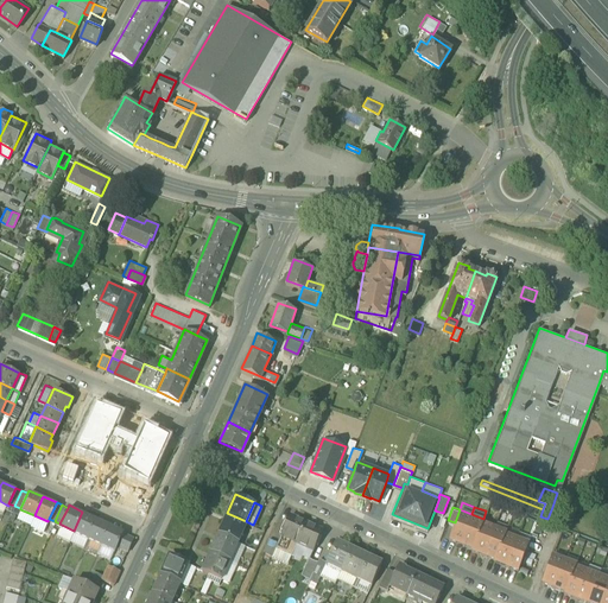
[(449,537),(461,541),(472,514),(460,509),(455,522),(449,537)]
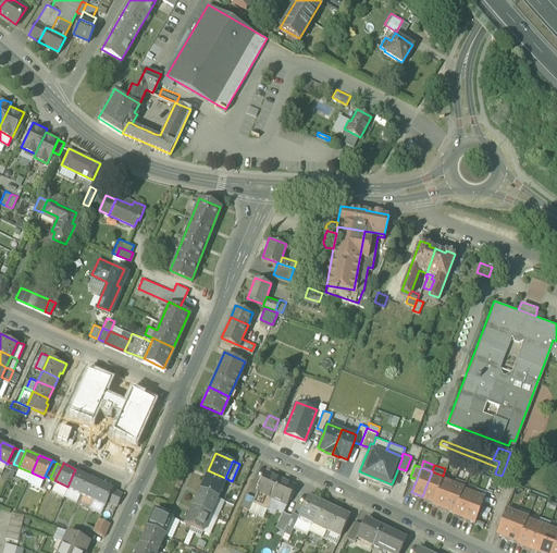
[(67,487),(79,492),(88,475),(75,469),(67,487)]
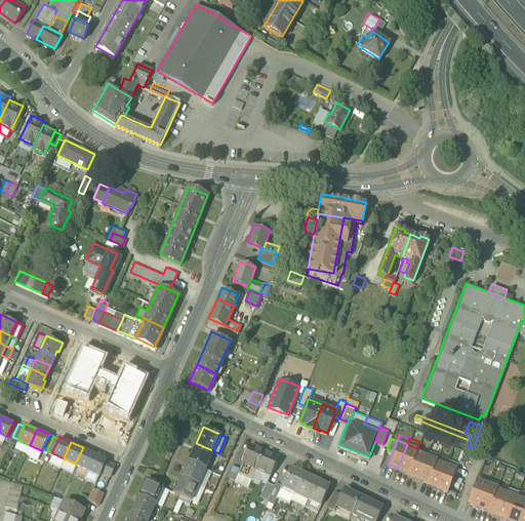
[(205,467),(212,450),(196,443),(189,459),(205,467)]
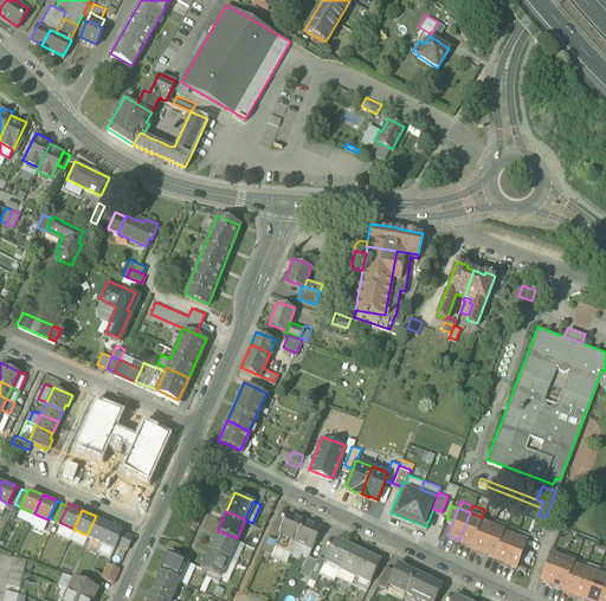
[(289,511),(279,532),(296,540),(304,518),(289,511)]
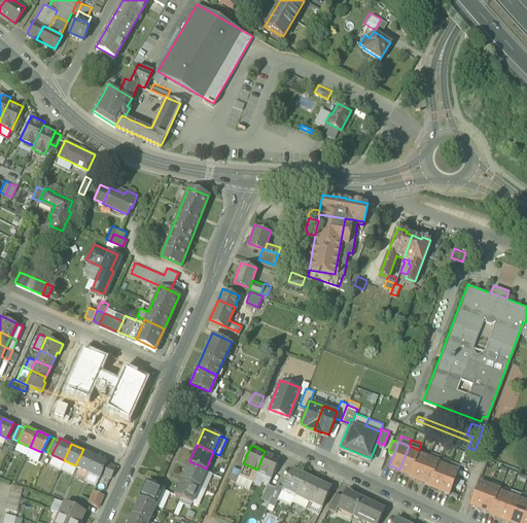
[(399,469),(410,474),(418,452),(419,450),(409,446),(399,469)]
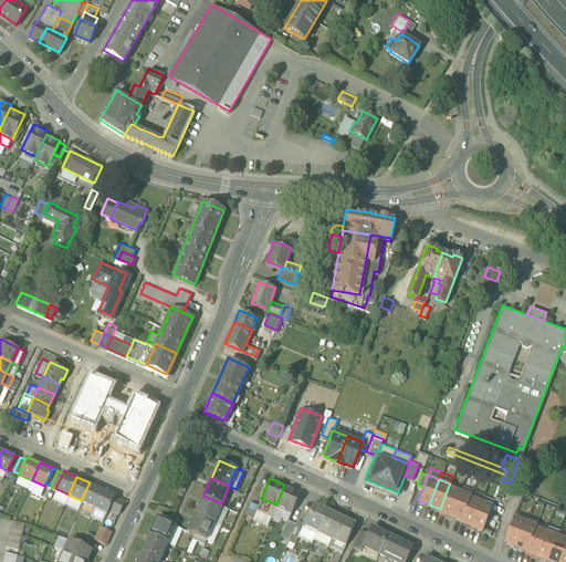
[(81,500),(94,506),(102,488),(90,482),(81,500)]
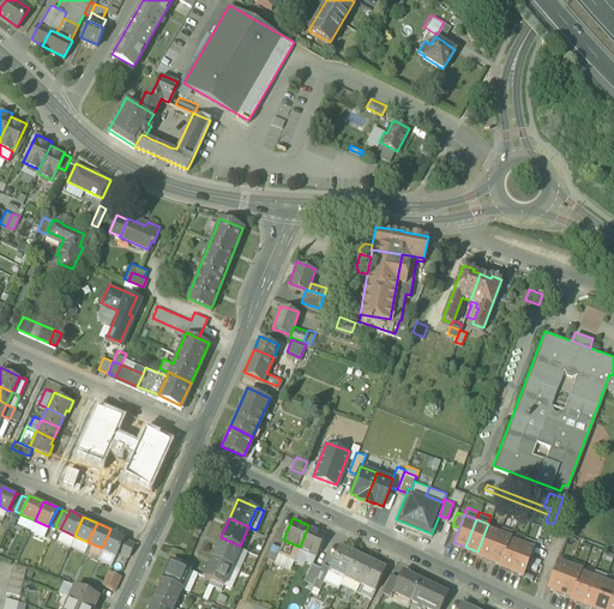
[(499,531),(511,535),(513,529),(501,524),(499,531)]
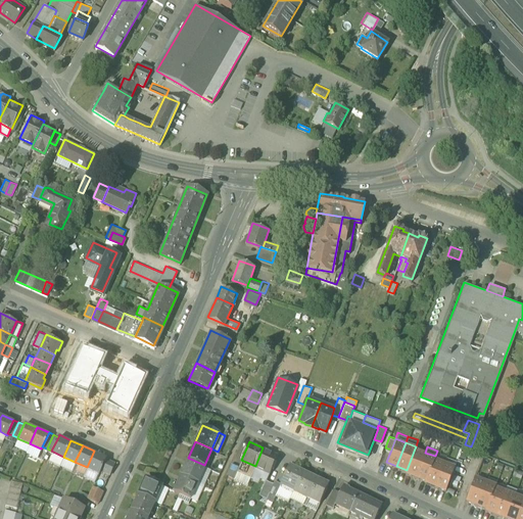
[(277,454),(263,447),(255,466),(269,472),(277,454)]
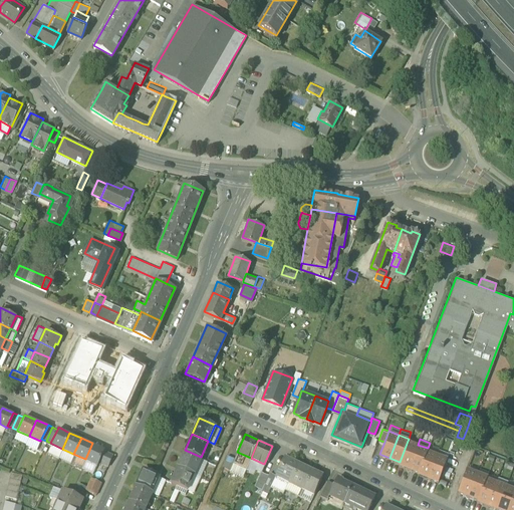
[(399,464),(409,467),(418,445),(408,441),(400,462),(399,464)]
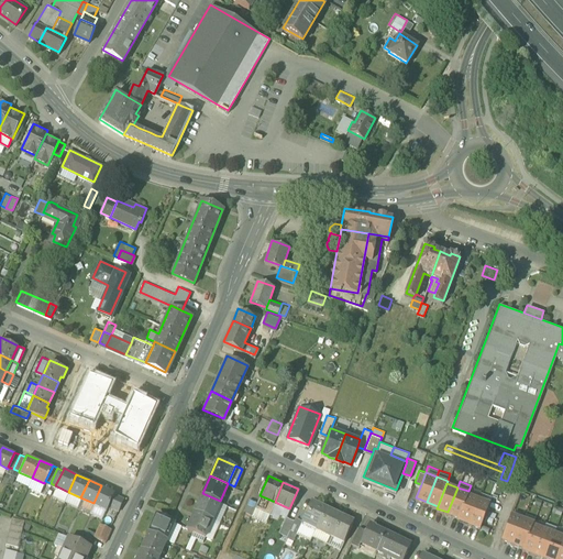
[(114,492),(101,485),(94,503),(107,508),(108,504),(113,493),(114,492)]
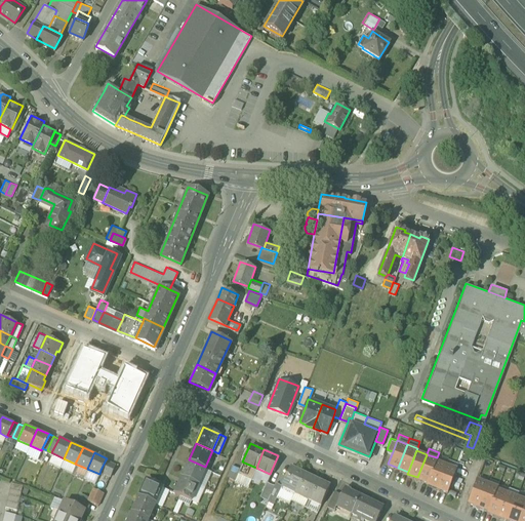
[(449,455),(439,452),(437,457),(436,459),(446,464),(448,456),(449,455)]
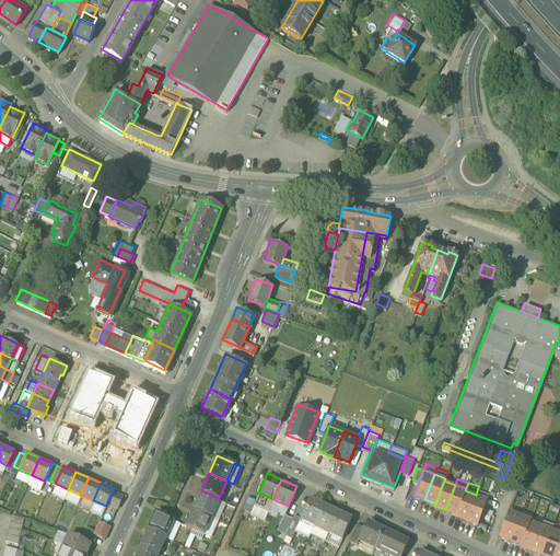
[(445,509),(456,513),(465,490),(466,488),(455,485),(445,509)]
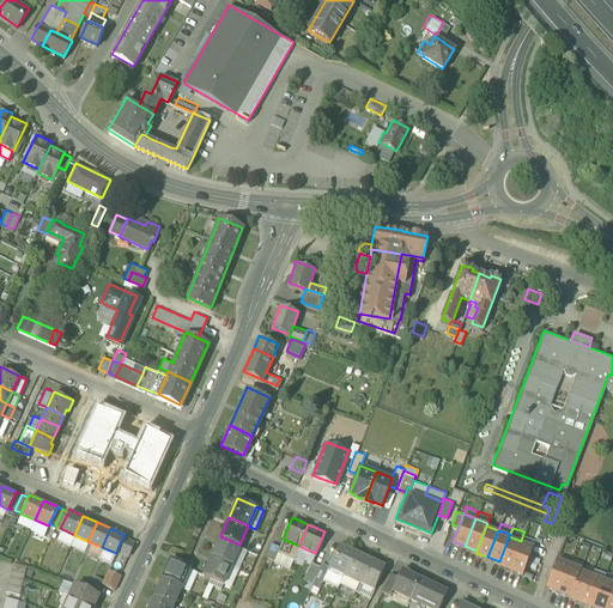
[(536,537),(523,533),(521,541),(533,546),(536,537)]
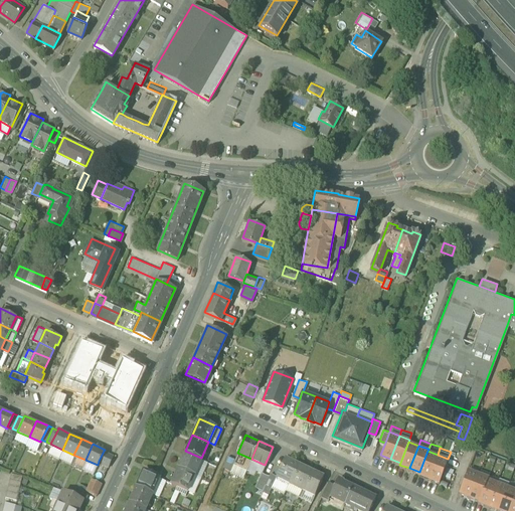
[(99,461),(108,465),(113,454),(104,451),(99,461)]
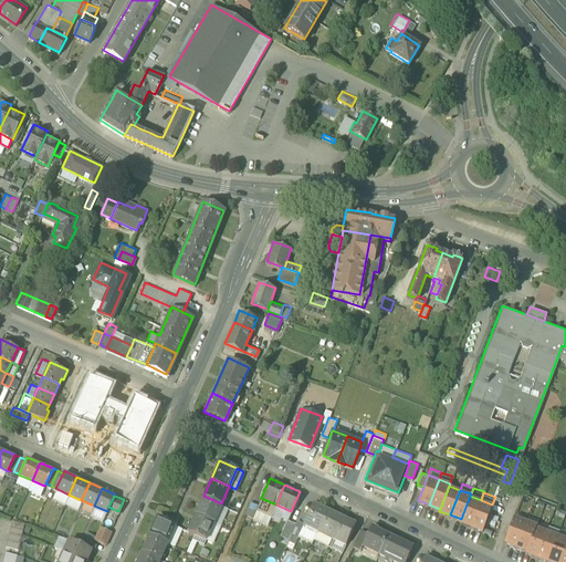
[(213,520),(221,503),(203,496),(196,512),(213,520)]
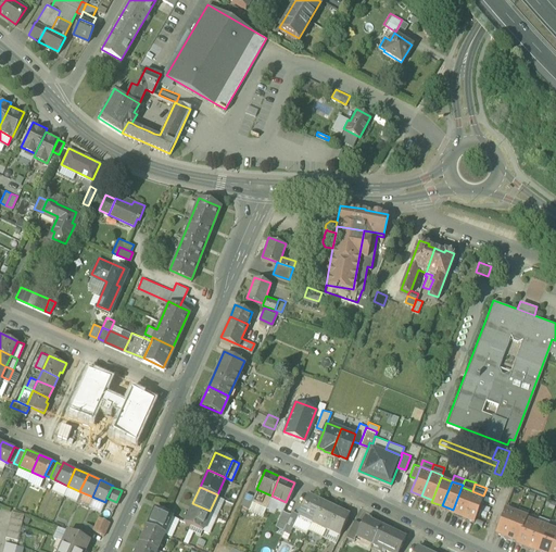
[(452,512),(463,516),(472,491),(462,487),(453,510),(452,512)]
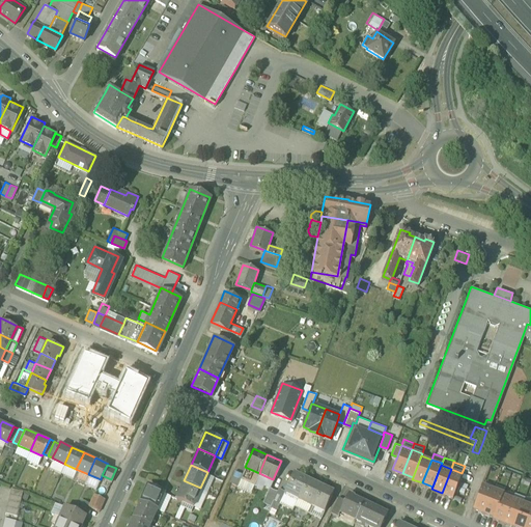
[(254,483),(259,473),(245,467),(242,472),(241,476),(241,477),(254,483)]
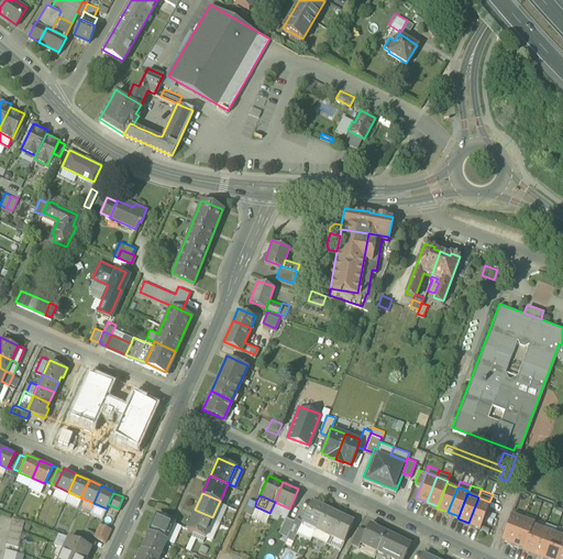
[(243,510),(252,513),(255,506),(255,505),(256,501),(249,497),(243,510)]
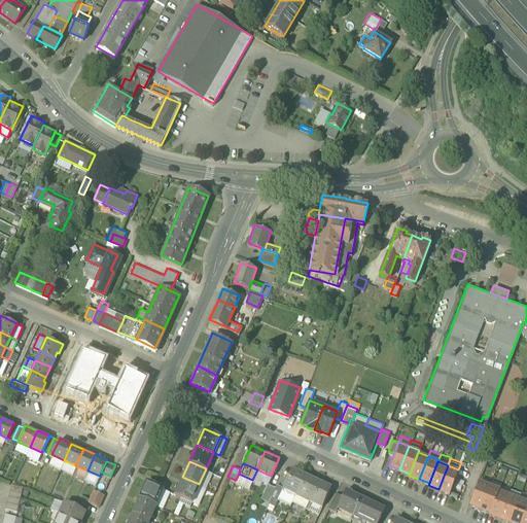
[(458,469),(448,465),(438,489),(449,493),(458,469)]
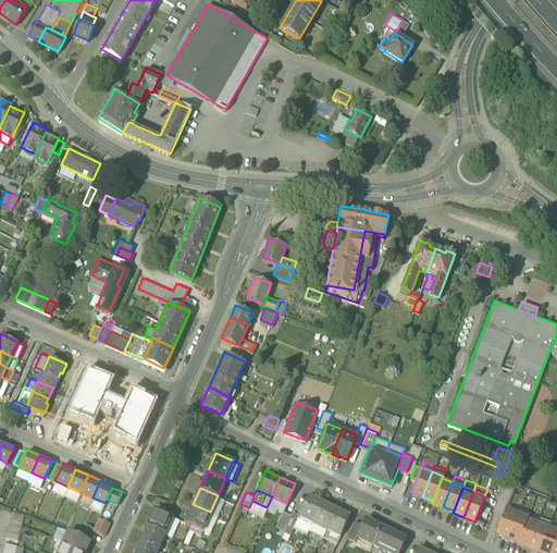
[(299,514),(312,520),(322,501),(308,494),(298,513),(298,514),(299,514)]
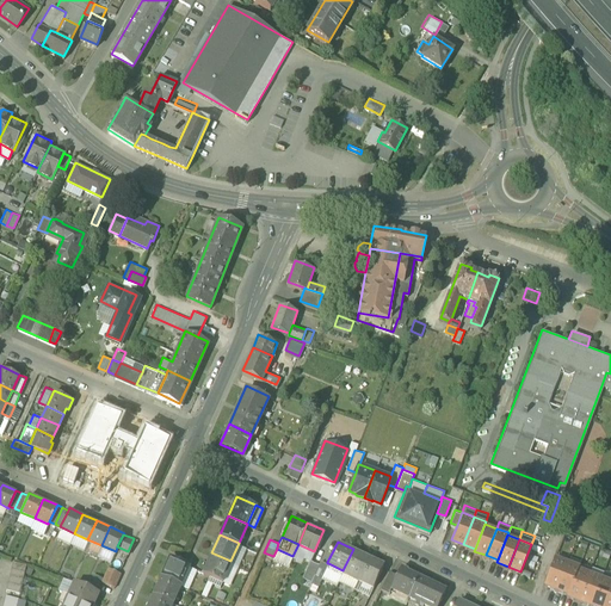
[(239,543),(230,561),(238,564),(246,546),(239,543)]
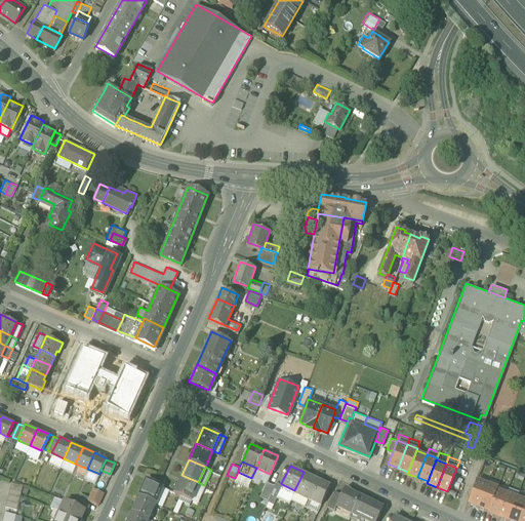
[(256,468),(251,478),(259,481),(261,478),(267,480),(270,474),(256,468)]
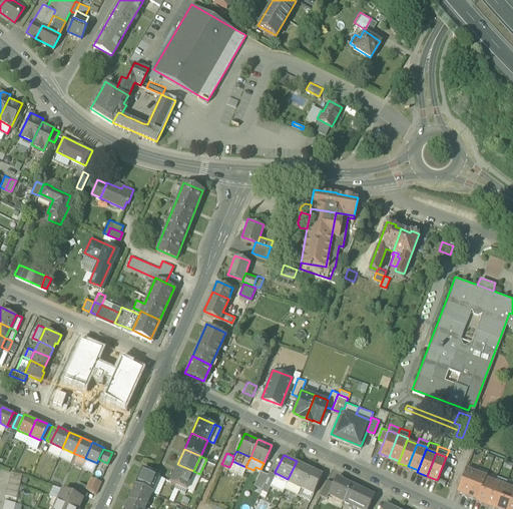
[(243,473),(245,467),(232,461),(229,467),(243,473)]
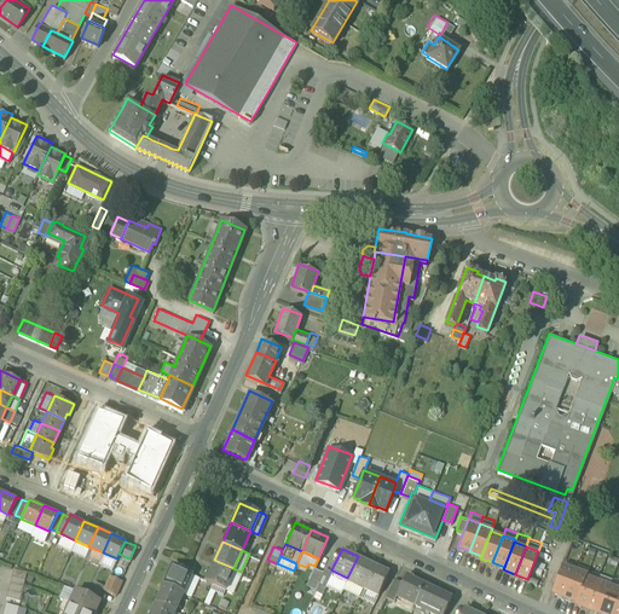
[(347,578),(363,585),(374,563),(358,556),(347,578)]
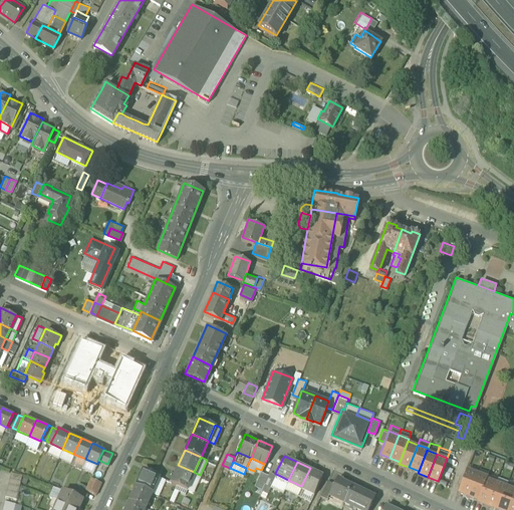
[(470,463),(468,468),(476,472),(478,466),(470,463)]
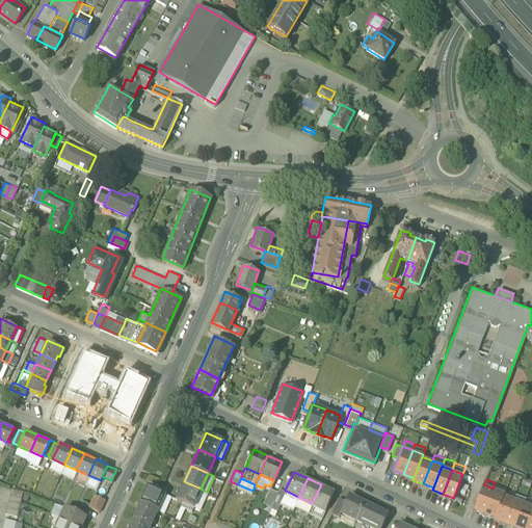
[(193,505),(201,489),(184,481),(177,498),(182,500),(193,505)]
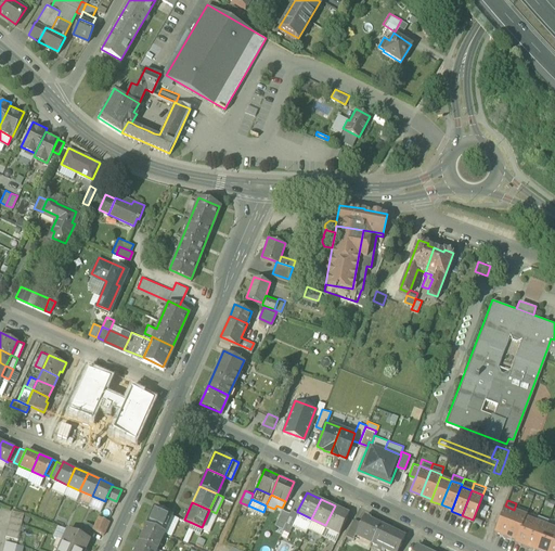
[(517,503),(515,510),(526,514),(527,509),(528,508),(517,503)]
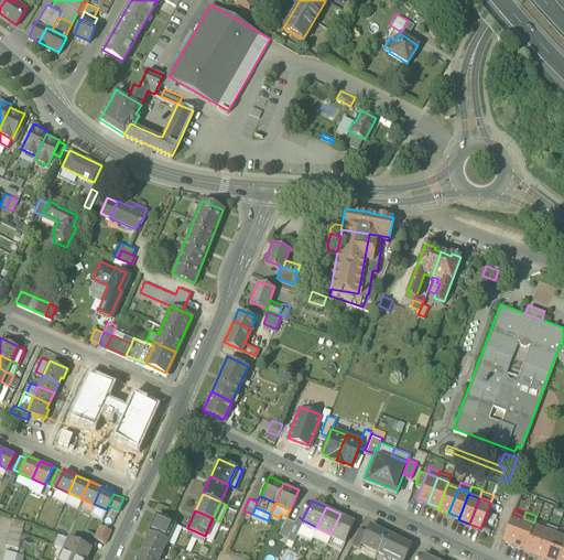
[(156,514),(149,531),(166,539),(174,521),(156,514)]
